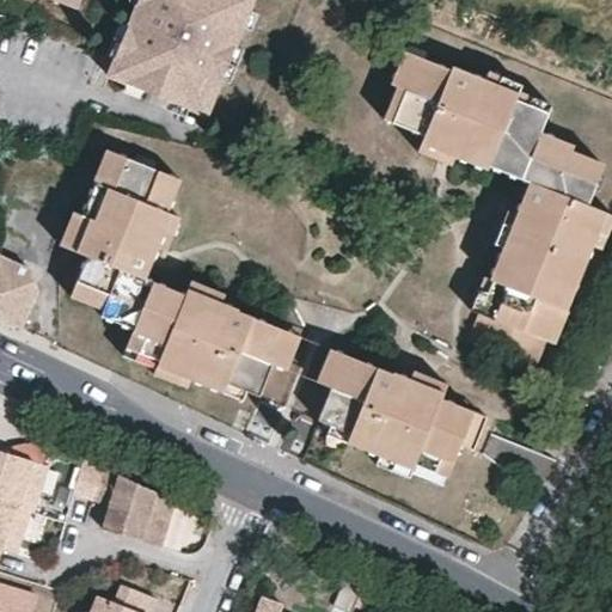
[(129,24),(115,57),(108,73),(127,81),(189,108),(204,114),(220,78),(233,44),(242,24),(249,6),(251,0),(139,0),(139,2),(129,24)]
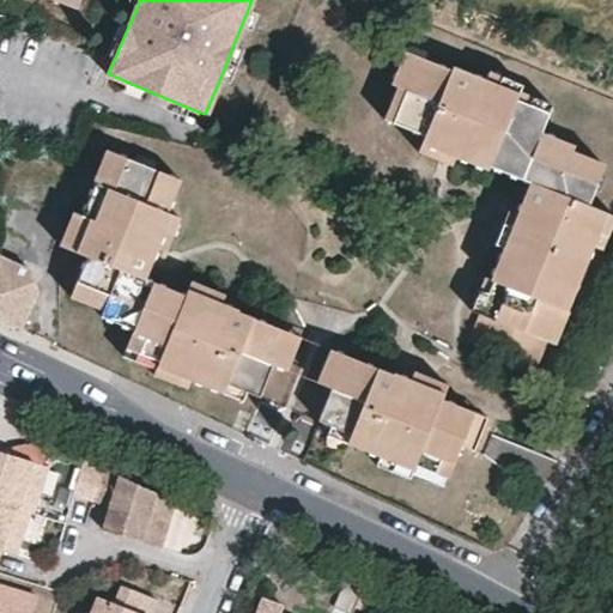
[(259,11),(249,6),(242,24),(252,28),(259,11)]
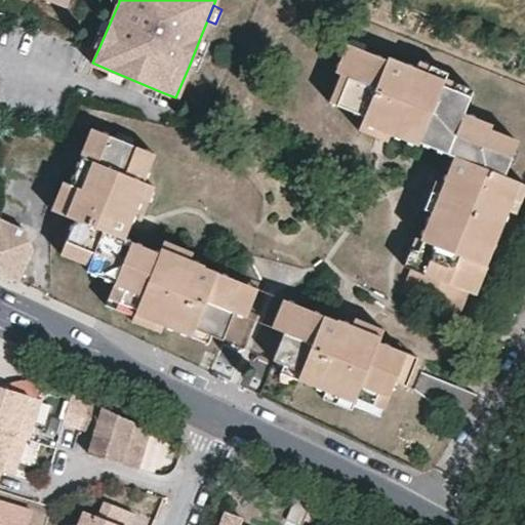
[(92,46),(98,49),(111,21),(105,18),(92,46)]
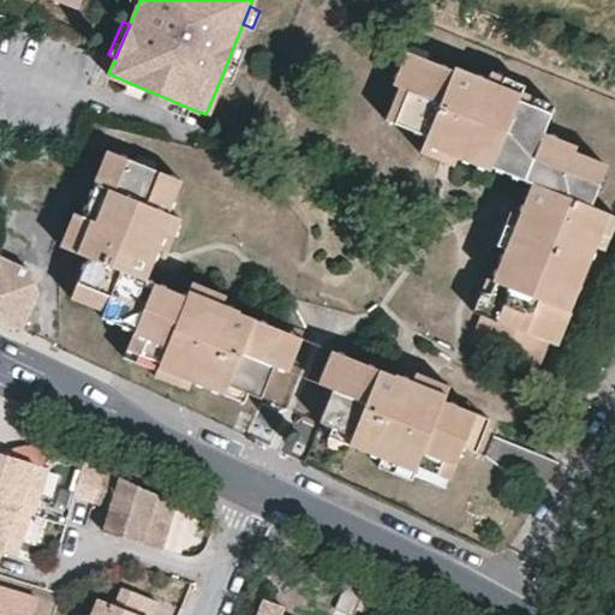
[(234,45),(221,78),(228,82),(244,48),(234,45)]
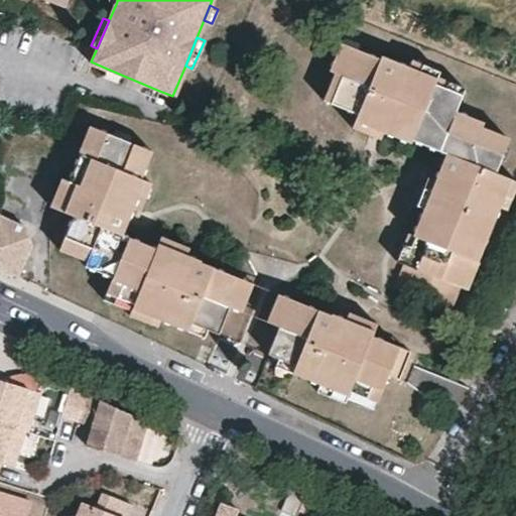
[(457,111),(463,96),(433,83),(435,79),(407,66),(379,55),(378,58),(340,44),(330,72),(335,74),(342,76),(331,103),(357,114),(354,120),(383,132),(411,143),(413,140),(446,153),(435,182),(424,211),(414,237),(403,264),(395,288),(439,306),(442,299),(456,304),(463,286),(474,260),(478,262),(500,208),(512,178),(496,171),(506,145),(484,136),(487,128),(488,124),(457,111)]
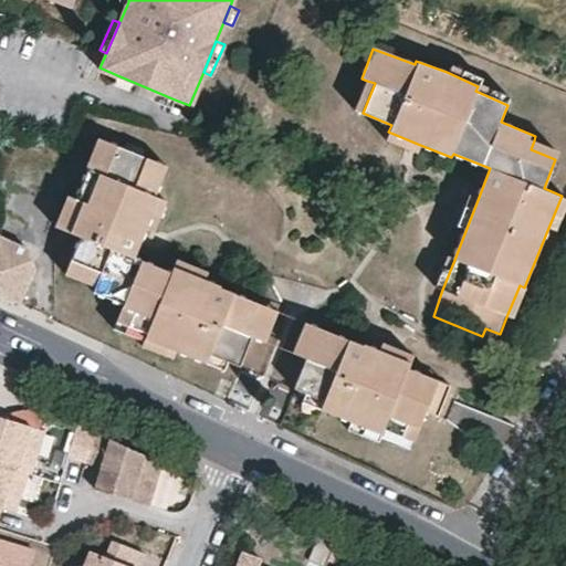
[(450,64),(447,72),(478,86),(479,83),(481,76),(450,64)]
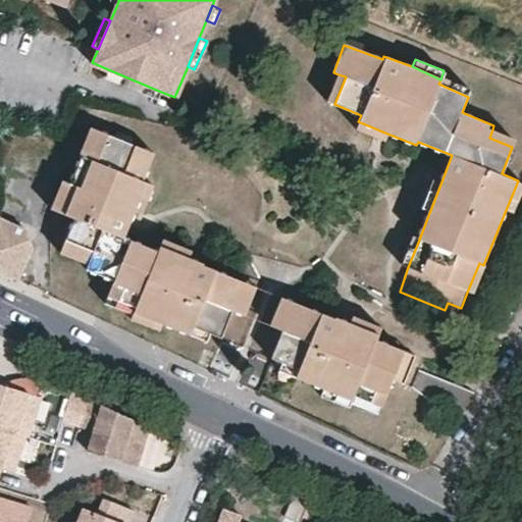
[(161,92),(108,69),(105,77),(158,99),(161,92)]
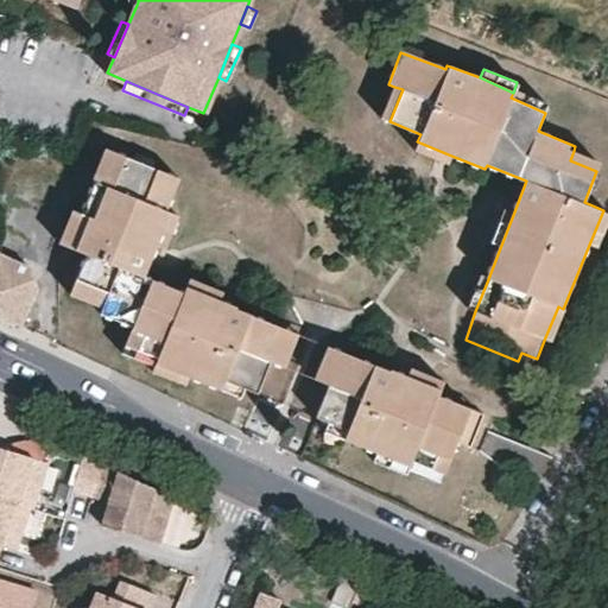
[(403,89),(394,87),(381,118),(390,121),(403,89)]
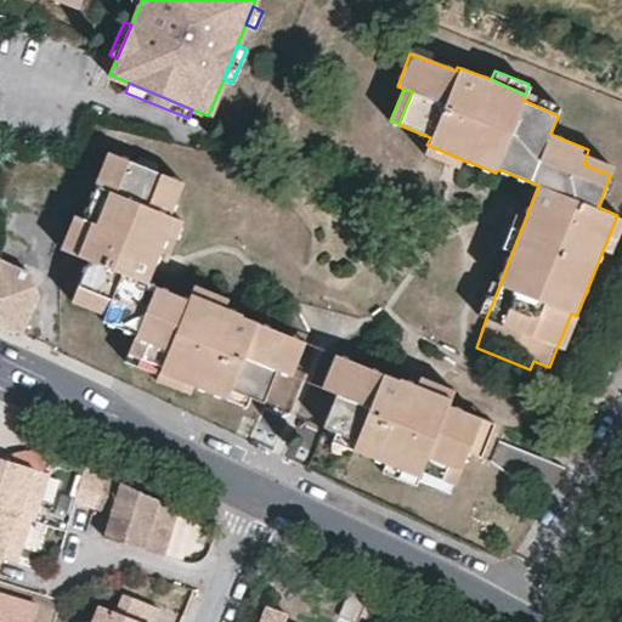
[(526,91),(525,95),(522,100),(558,116),(561,106),(526,91)]
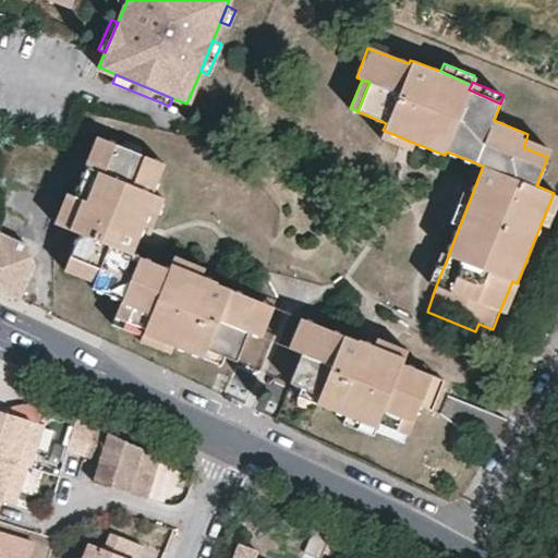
[(414,143),(383,130),(379,137),(412,150),(414,143)]
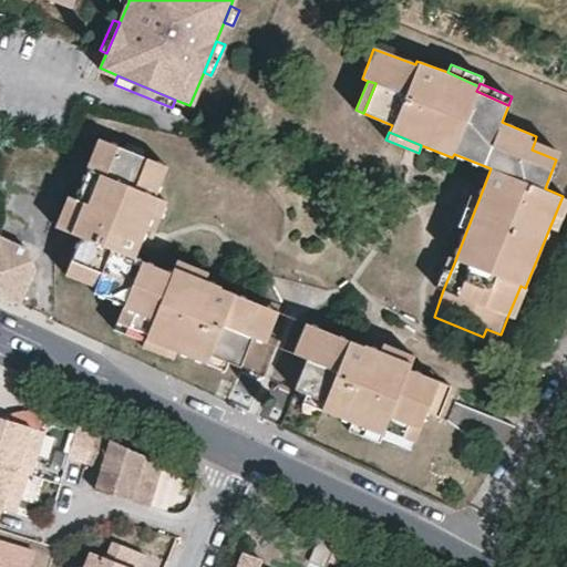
[(88,167),(90,168),(95,169),(109,141),(100,137),(88,167)]
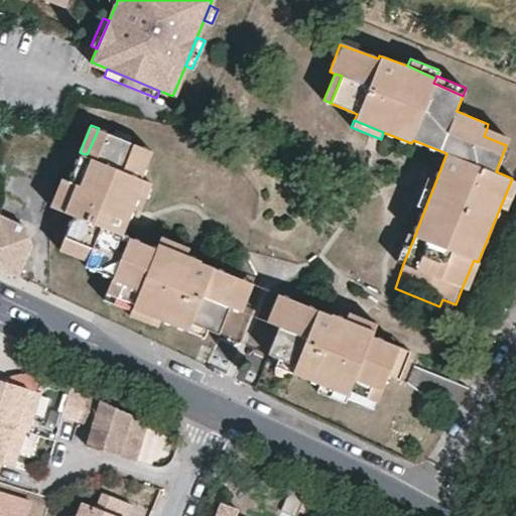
[(141,178),(153,149),(99,128),(87,154),(82,153),(71,180),(61,203),(58,209),(74,215),(63,241),(90,252),(86,260),(85,264),(114,276),(108,290),(137,303),(136,307),(165,319),(191,330),(195,323),(212,329),(223,333),(233,306),(245,311),(256,281),(189,253),(163,243),(161,245),(160,249),(129,237),(126,236),(128,229),(135,211),(147,181),(141,178)]
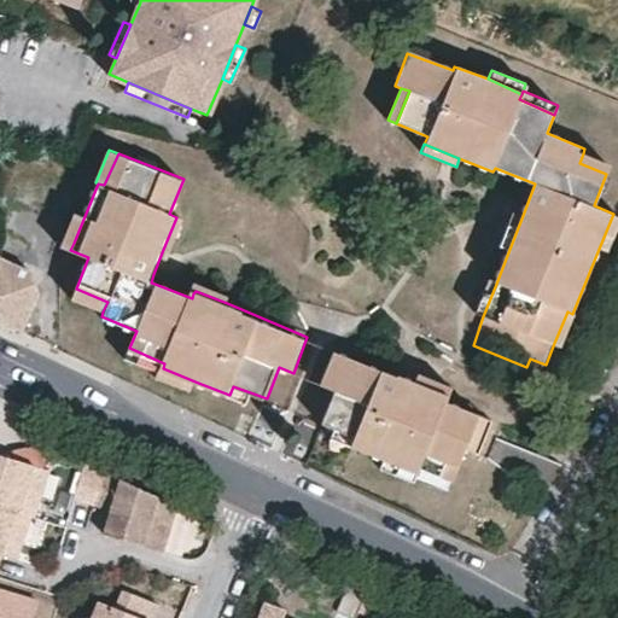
[(610,165),(583,153),(579,163),(606,174),(610,165)]
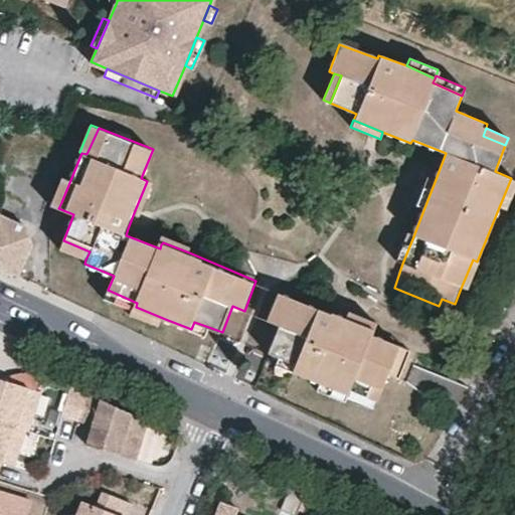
[(63,176),(53,199),(61,202),(70,180),(63,176)]
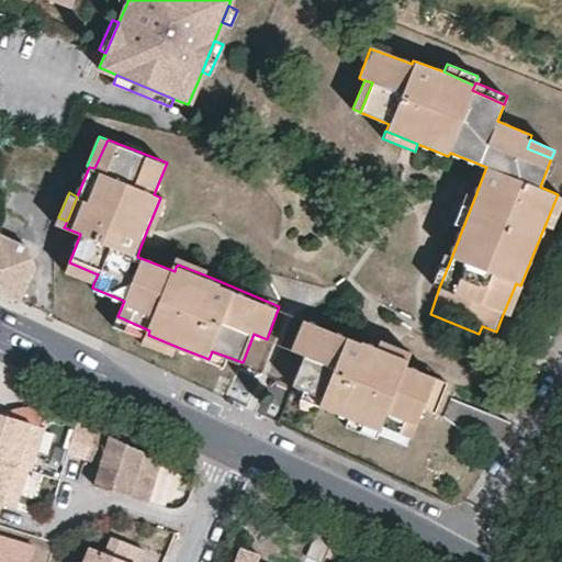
[(462,229),(474,199),(465,194),(453,225),(462,229)]
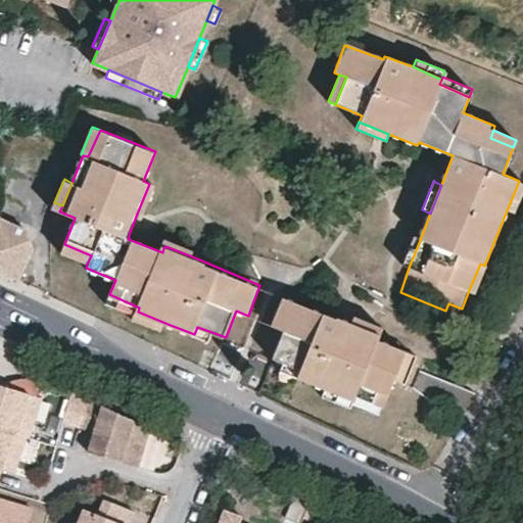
[(522,182),(519,181),(507,210),(514,212),(522,190),(522,182)]
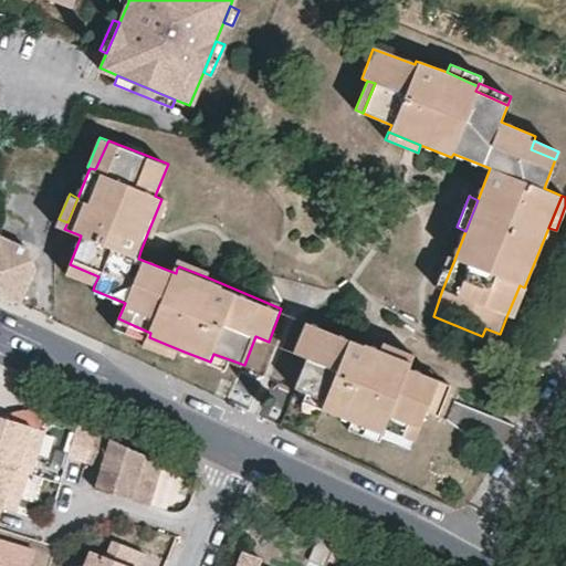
[(161,199),(148,231),(155,233),(168,201),(161,199)]
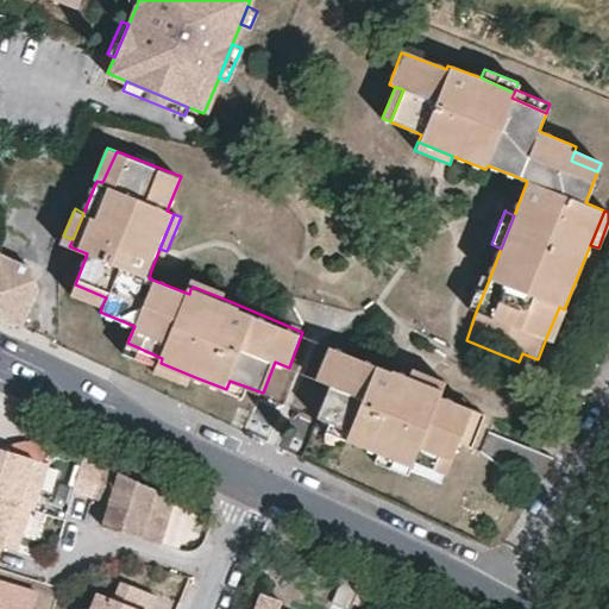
[(39,288),(31,264),(0,249),(0,312),(23,322),(39,288)]
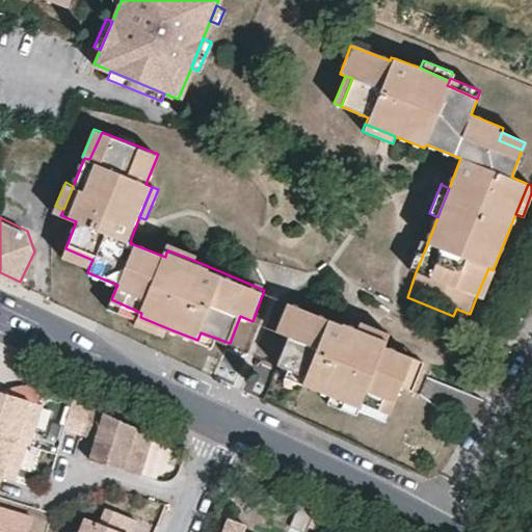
[(416,272),(427,244),(421,241),(408,269),(416,272)]
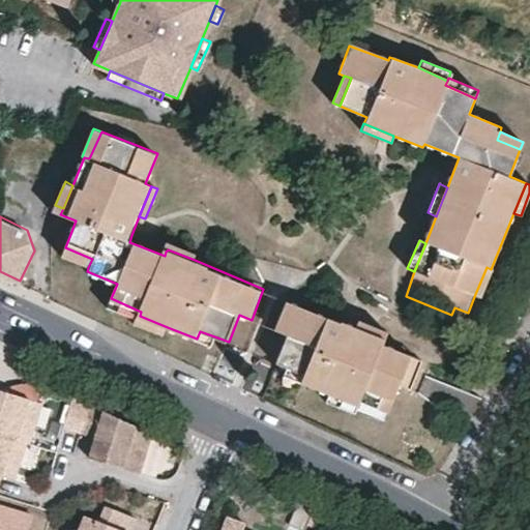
[(170,242),(168,249),(195,260),(197,253),(170,242)]
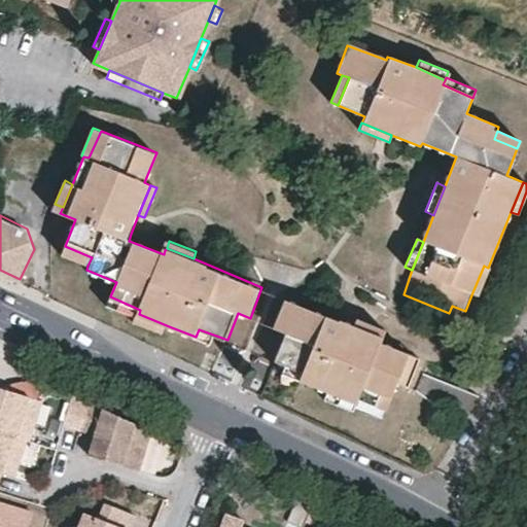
[(92,257),(65,246),(61,254),(88,266),(92,257)]
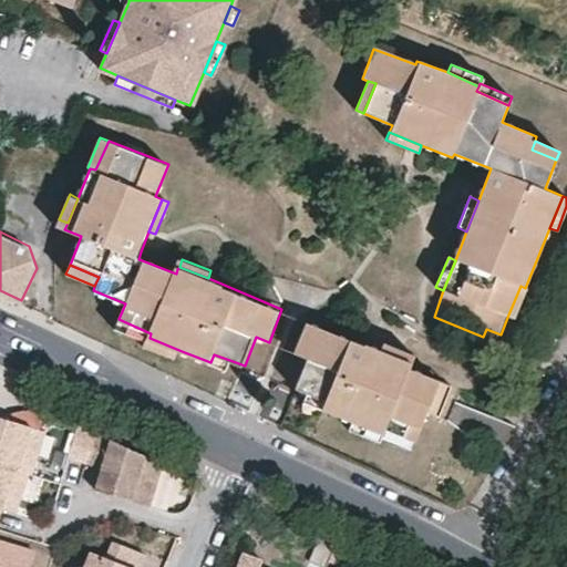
[(521,286),(508,315),(518,318),(529,289),(525,288),(521,286)]
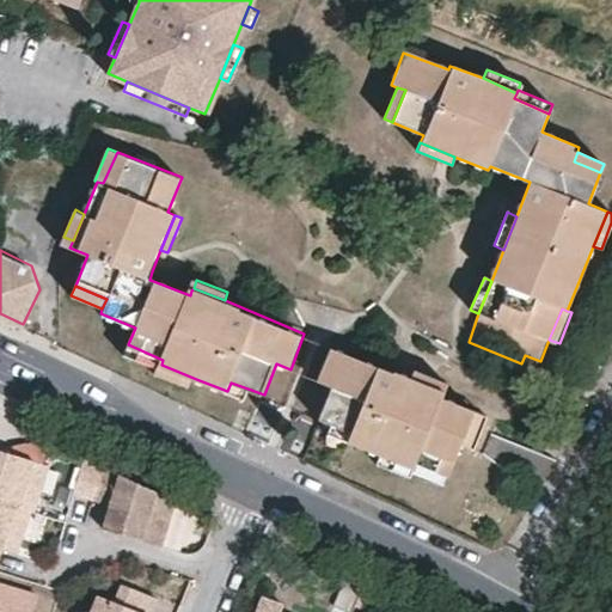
[(163,360),(128,344),(124,355),(159,369),(161,365),(163,360)]
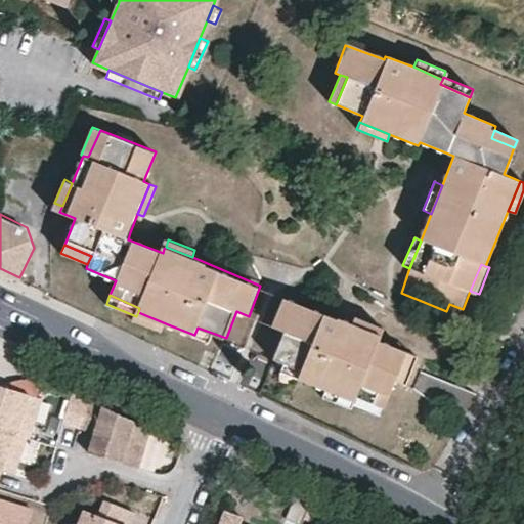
[(387,404),(397,378),(419,386),(426,369),(430,358),(381,338),(382,333),(354,321),(286,295),(272,325),(285,332),(274,357),(285,361),(303,369),(300,377),(326,388),(357,400),(360,394),(387,404)]
